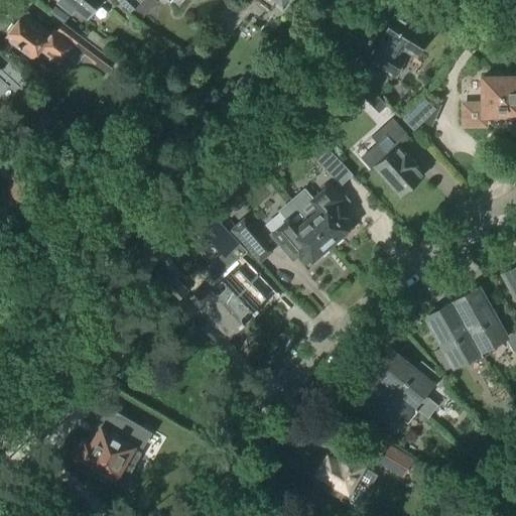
[(60,0),(58,4),(72,13),(76,7),(89,17),(101,0),(60,0)]
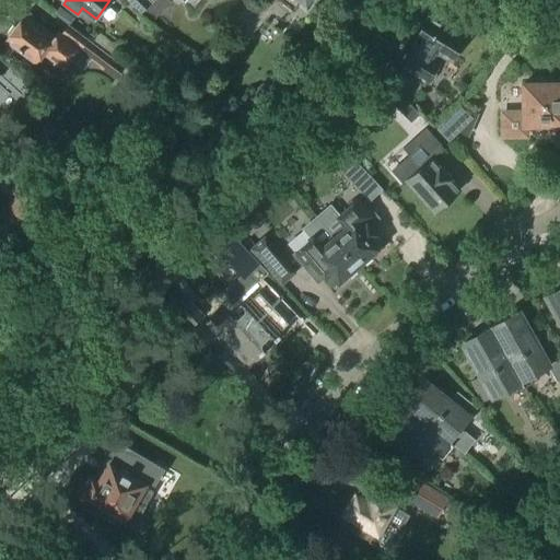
[(127,0),(142,13),(142,12),(151,3),(147,0),(127,0)]
